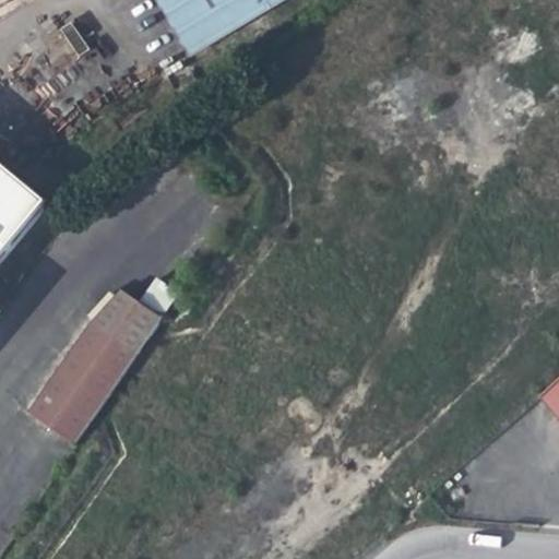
[(161,0),(191,52),(280,0),(161,0)]
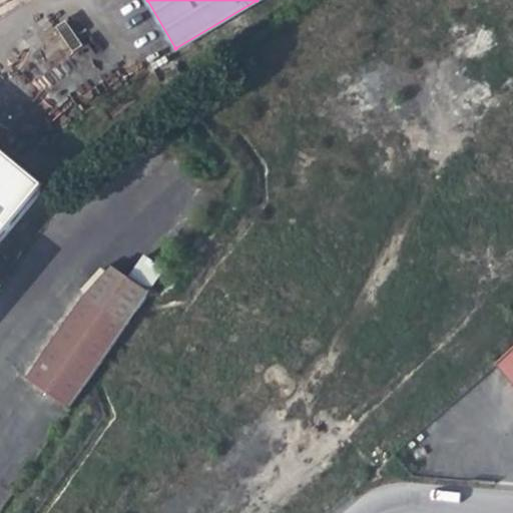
[(67,21),(38,35),(51,62),(80,48),(67,21)]
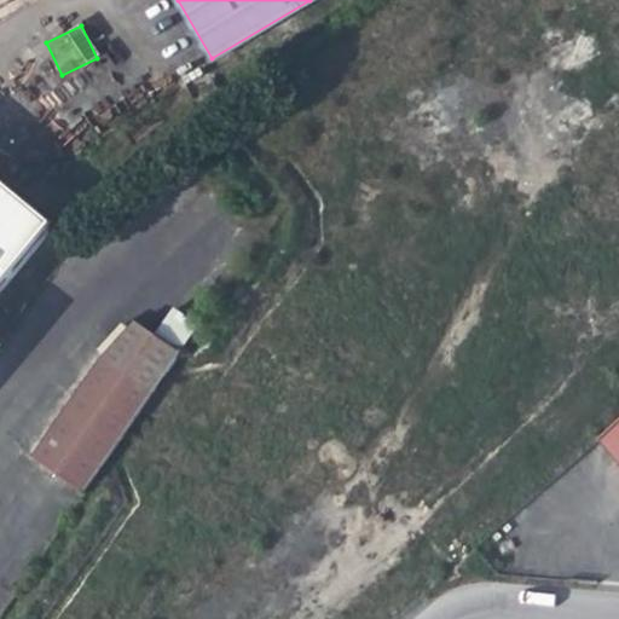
[(0,290),(56,225),(0,179),(0,290)]
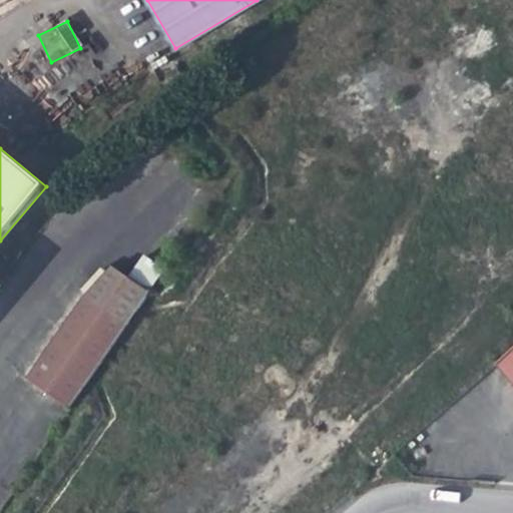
[(68,410),(125,328),(84,299),(27,380),(68,410)]
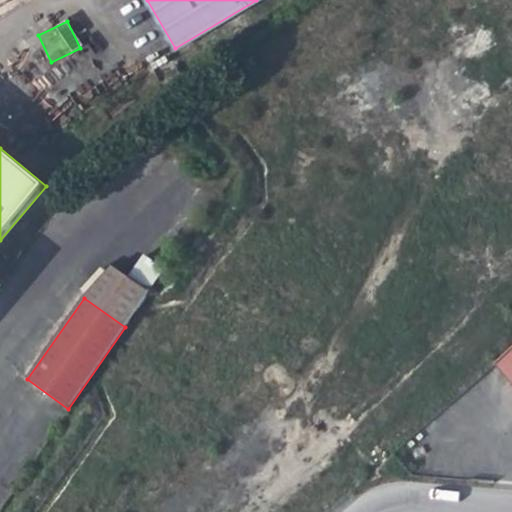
[(511,349),(495,365),(511,384),(511,349)]
